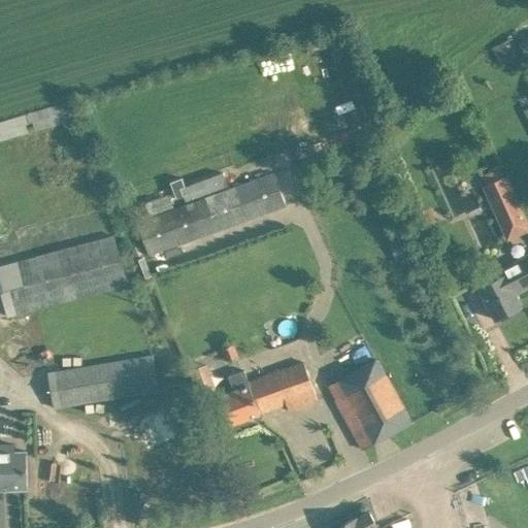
[(73,99),(0,120),(0,140),(80,118),(73,99)]
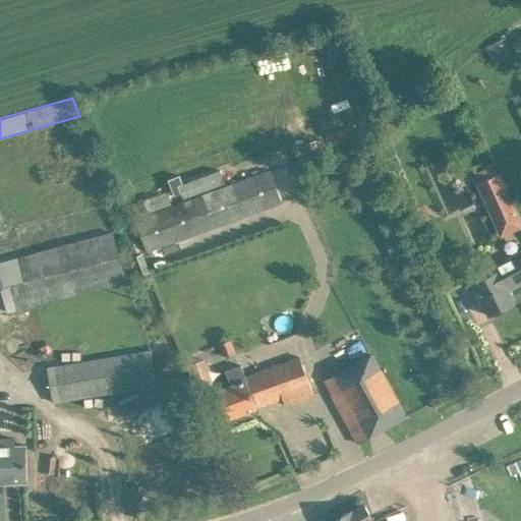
[(306,159),(293,164),(297,176),(310,171),(306,159)]
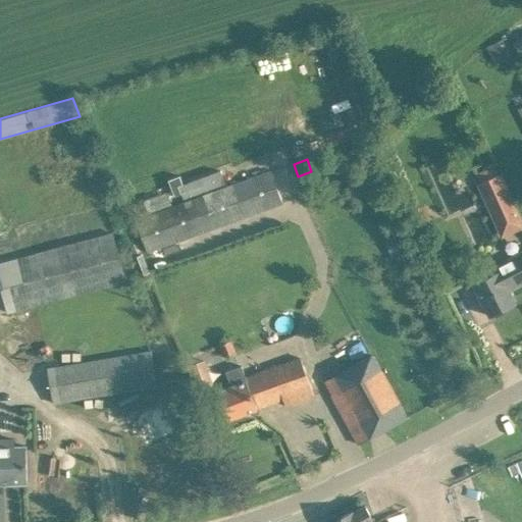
[(273,172),(138,220),(148,252),(284,203),(273,172)]
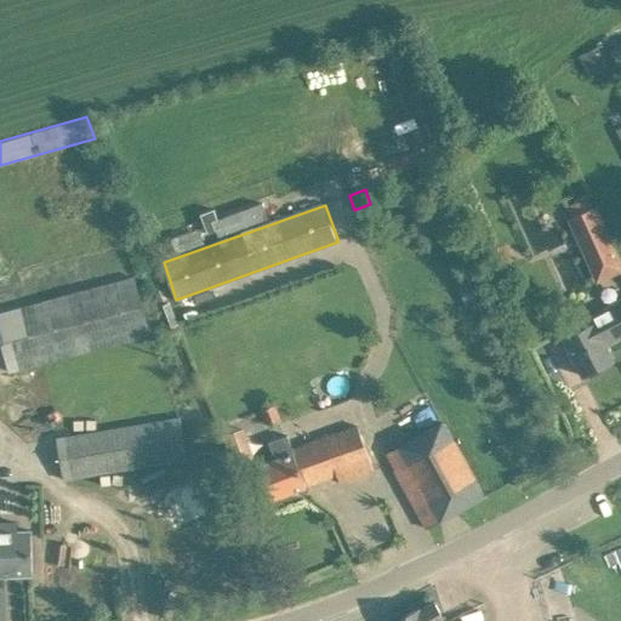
[(569,221),(596,280),(620,269),(593,210),(569,221)]
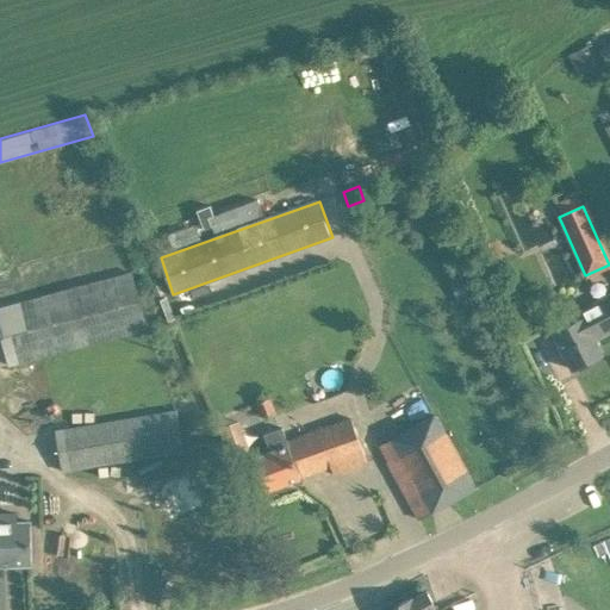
[(0,307),(0,323),(11,363),(36,356),(128,330),(147,325),(132,272),(0,307)]
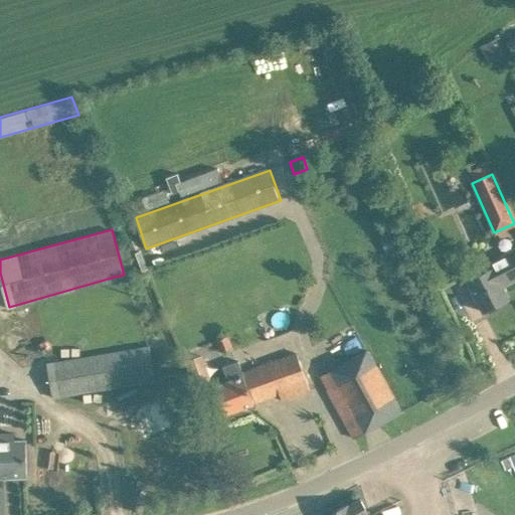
[(468,282),(483,312),(508,299),(501,285),(514,278),(514,250),(479,270),(481,275),(468,282)]
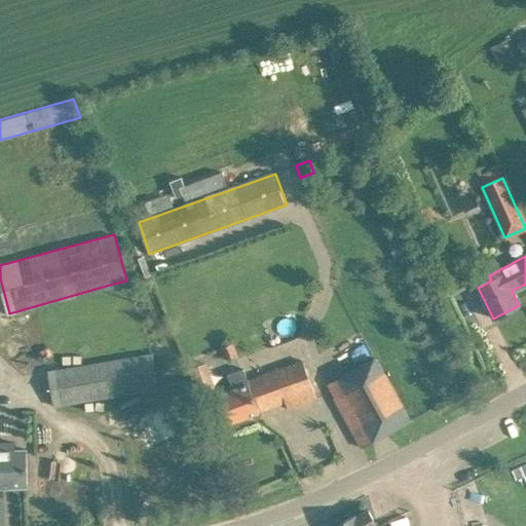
[(237,354),(233,342),(221,347),(225,359),(237,354)]
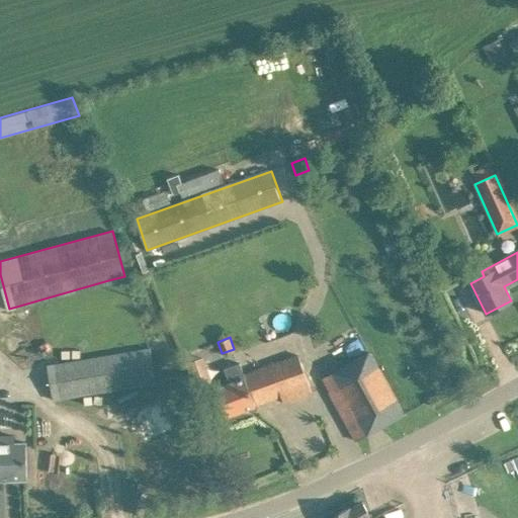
[(52,391),(53,400),(155,382),(152,362),(149,348),(48,365),(52,391)]
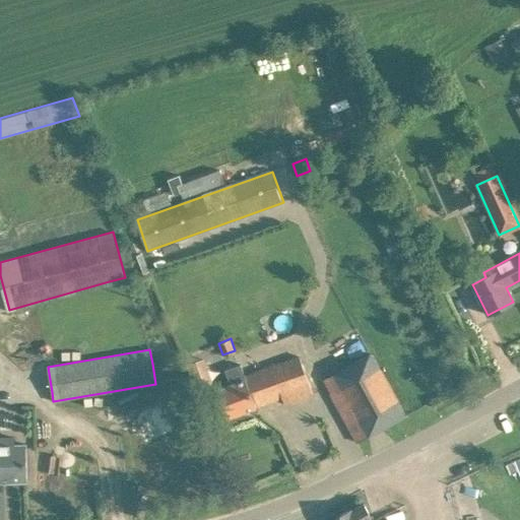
[(323,380),(358,443),(404,416),(371,353),(323,380)]
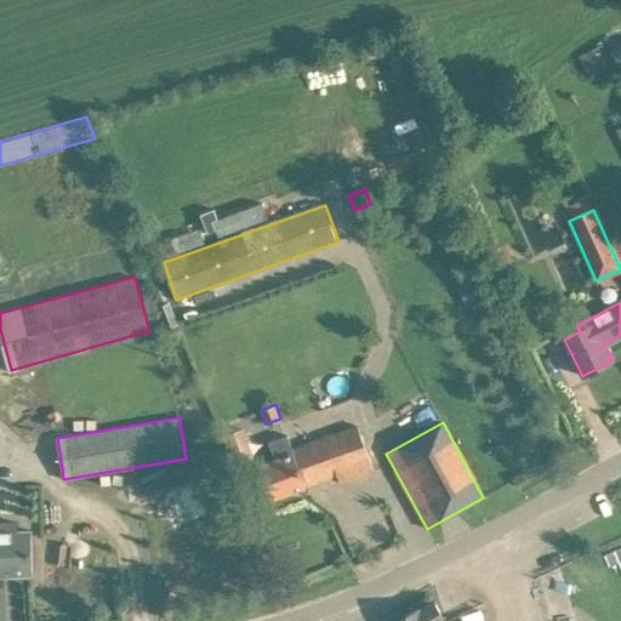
[(274,460),(263,463),(258,466),(262,477),(272,500),(336,474),(340,483),(375,469),(365,446),(357,425),(294,448),(289,434),(268,442),(274,460)]
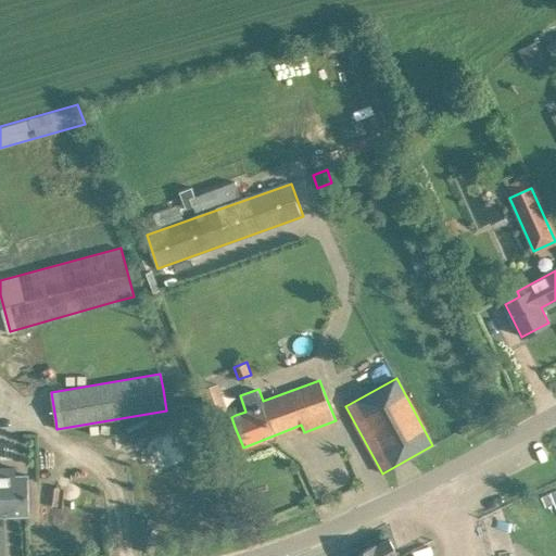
[(0,515),(29,515),(28,474),(15,474),(14,465),(0,465),(0,515)]
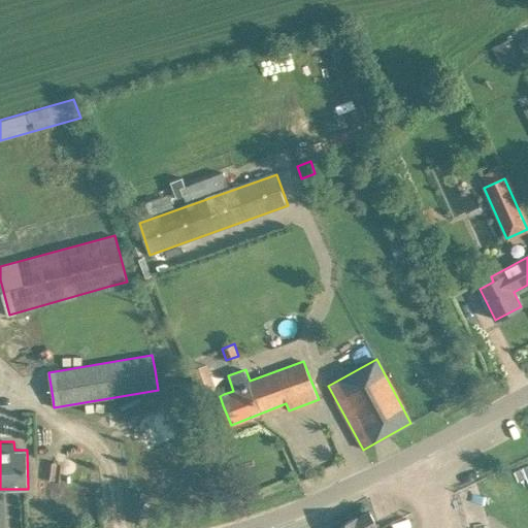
[(357,518),(336,527),(377,527),(369,512),(357,518)]
